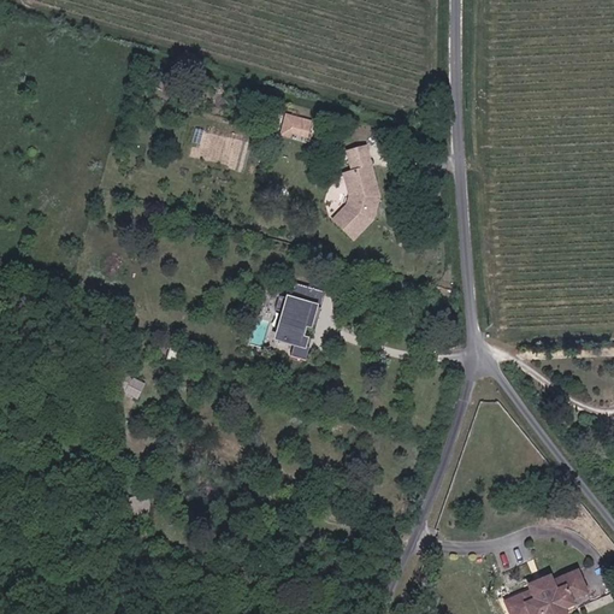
[(435,107),(421,105),(420,116),(432,117),(435,107)]
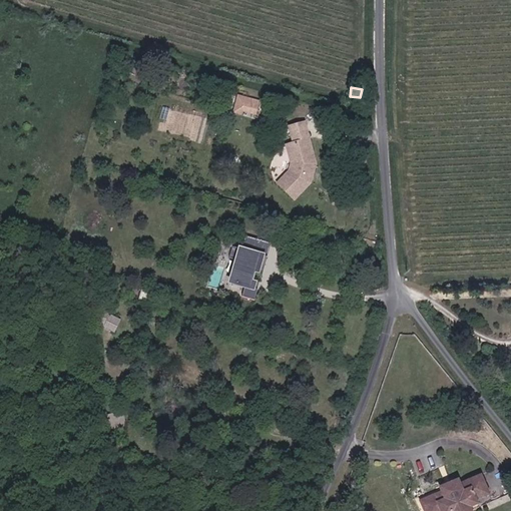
[(232,111),(256,113),(257,94),(233,93),(232,111)]
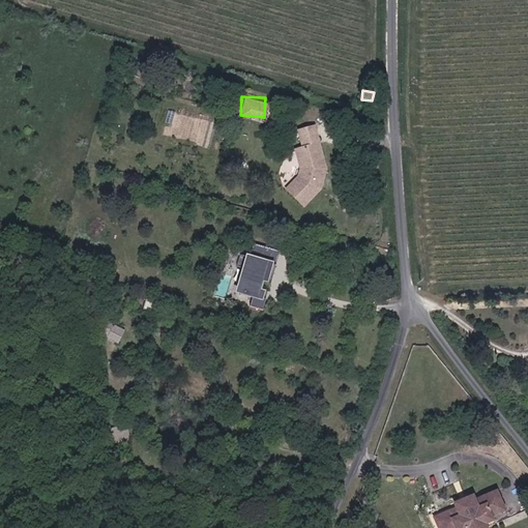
[(325,169),(319,143),(316,127),(300,132),(304,146),(300,147),(295,148),(299,168),(298,176),(286,186),(290,191),(303,205),(321,188),(325,169)]
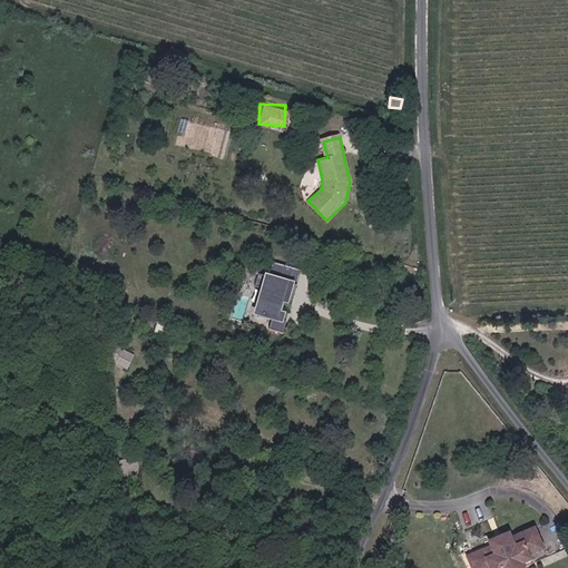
[(280,299),(285,300),(289,301),(293,283),(297,267),(268,260),(266,272),(275,274),(275,277),(254,273),(251,285),(260,287),(253,312),(268,316),(265,327),(280,332),(283,320),(280,319),(283,305),(278,304),(280,299)]
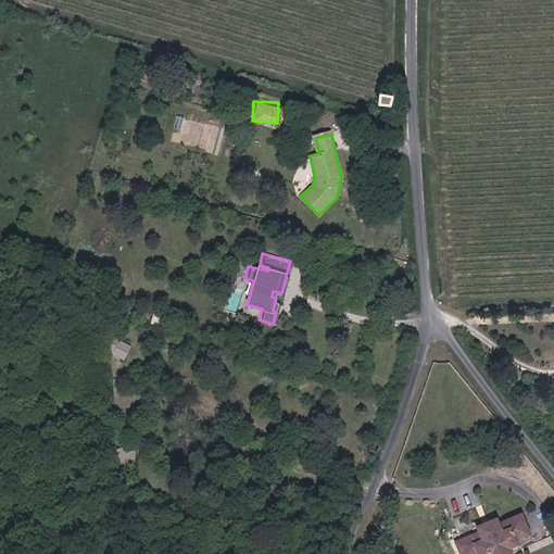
[(477,528),(454,539),(462,553),(521,553),(517,544),(525,541),(524,539),(539,531),(526,505),(476,527),(477,528)]
